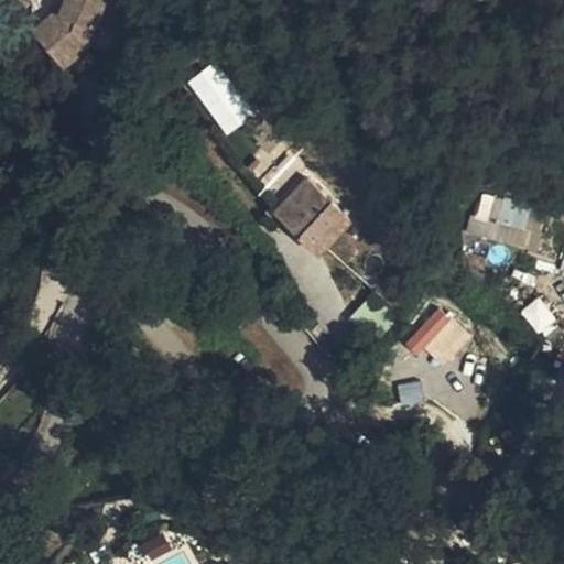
[(68,0),(64,13),(57,11),(38,28),(66,65),(91,45),(98,26),(111,32),(118,15),(104,9),(107,0),(68,0)]
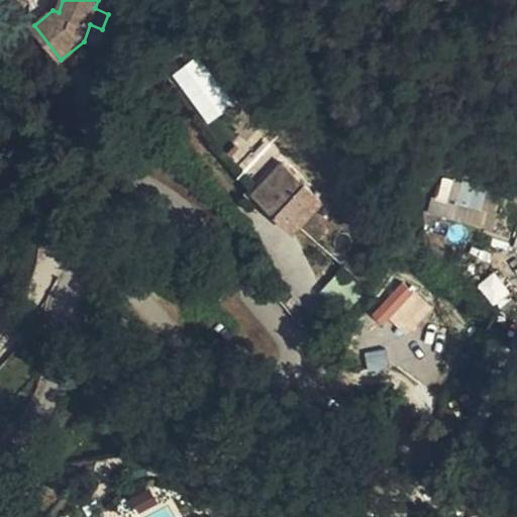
[(113,1),(110,0),(98,0),(95,8),(108,14),(113,1)]
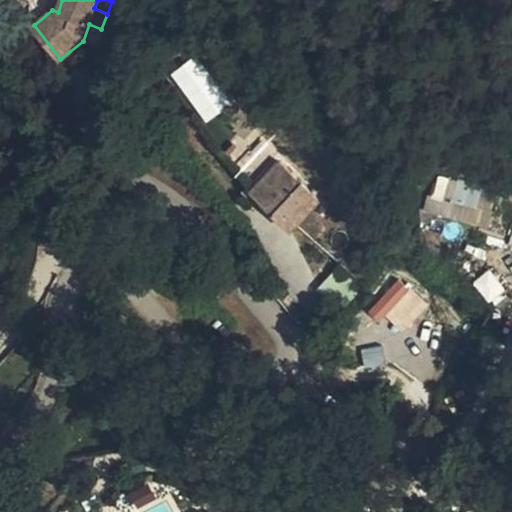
[(205,122),(230,103),(194,55),(169,74),(205,122)]
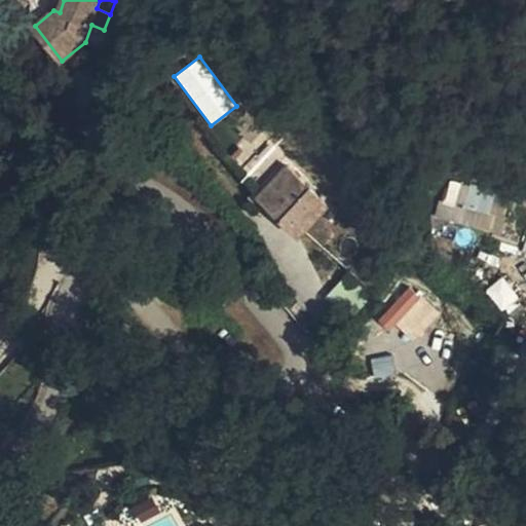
[(298,237),(329,207),(289,167),(258,198),(298,237)]
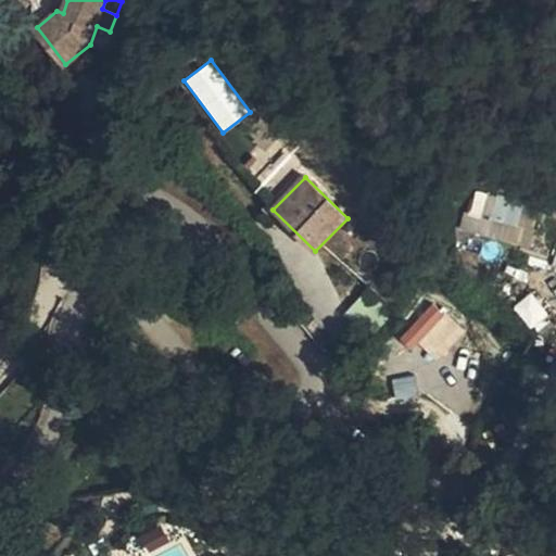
[(470,190),(463,232),(517,242),(525,200),(470,190)]
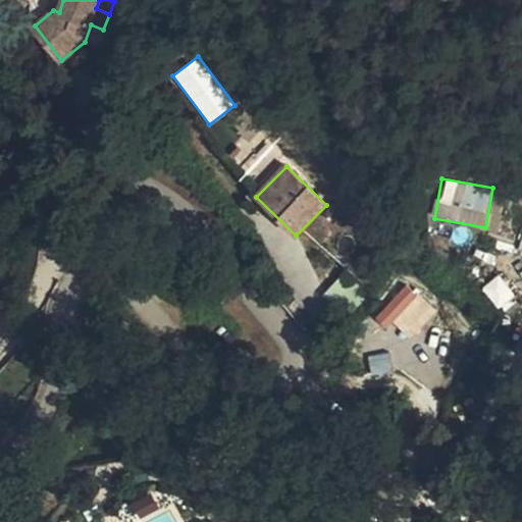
[(373,290),(351,269),(328,296),(351,316),(373,290)]
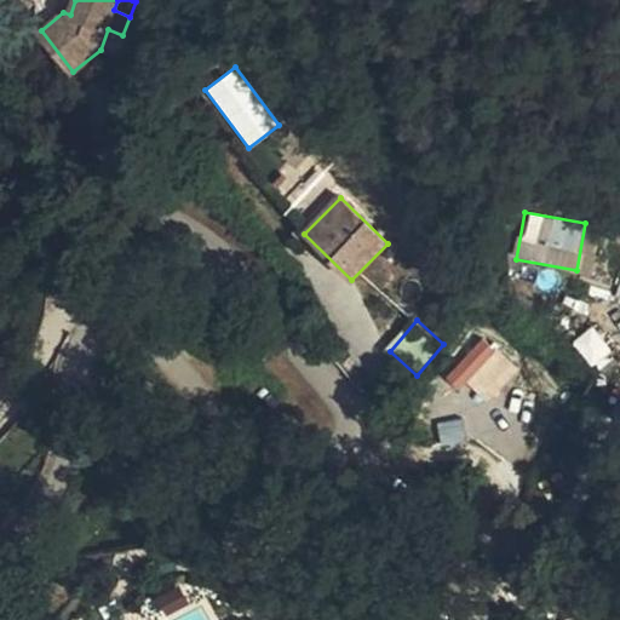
[(447,377),(487,406),(517,365),(477,336),(447,377)]
